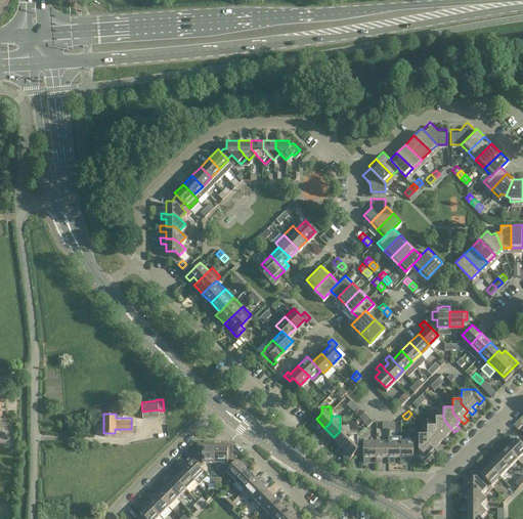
[(435,416),(435,425),(436,430),(442,437),(446,441),(450,436),(446,433),(451,429),(451,428),(444,421),(443,416),(435,416)]
